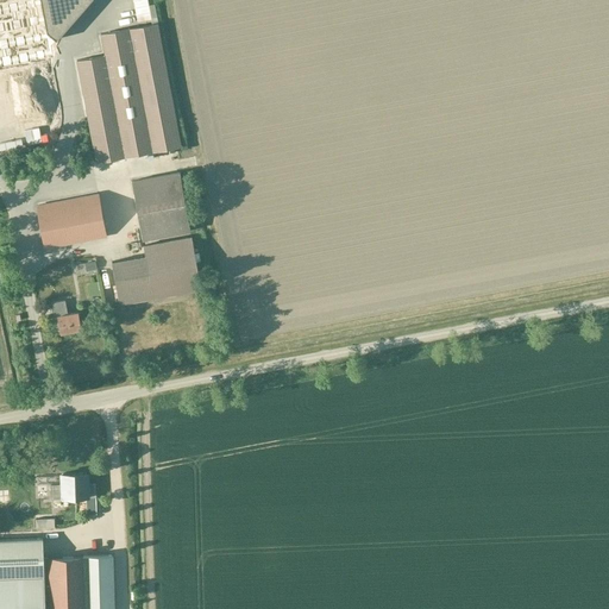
[(0,0),(0,73),(7,73),(14,80),(39,52),(38,51),(43,48),(49,52),(54,48),(48,42),(51,37),(56,41),(90,0),(0,0)]
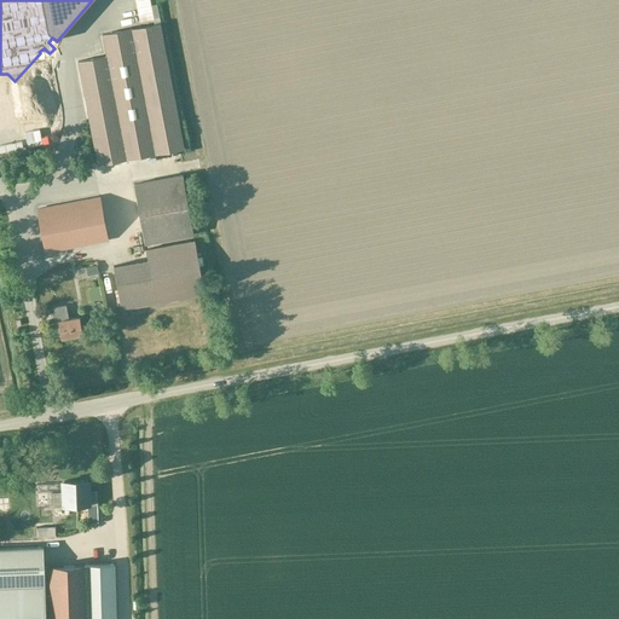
[(105,56),(77,62),(97,166),(184,149),(160,23),(102,34),(105,56)]
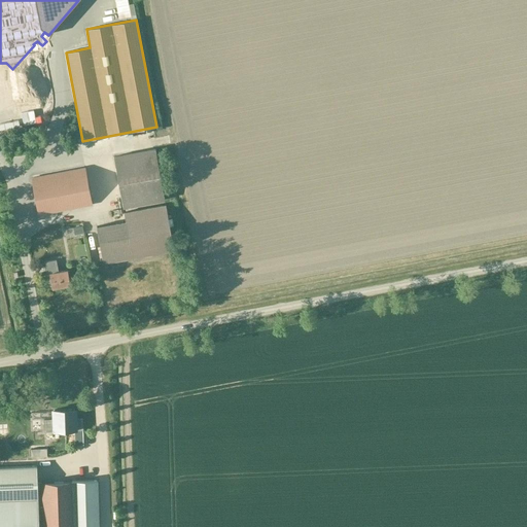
[(155,149),(113,156),(123,208),(165,200),(155,149)]
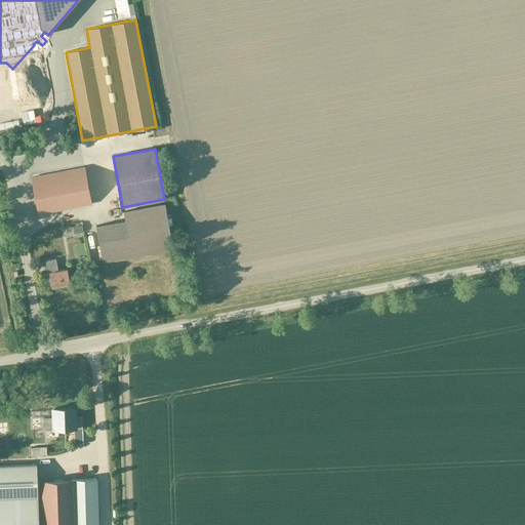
[(84,167),(32,177),(38,214),(91,204),(84,167)]
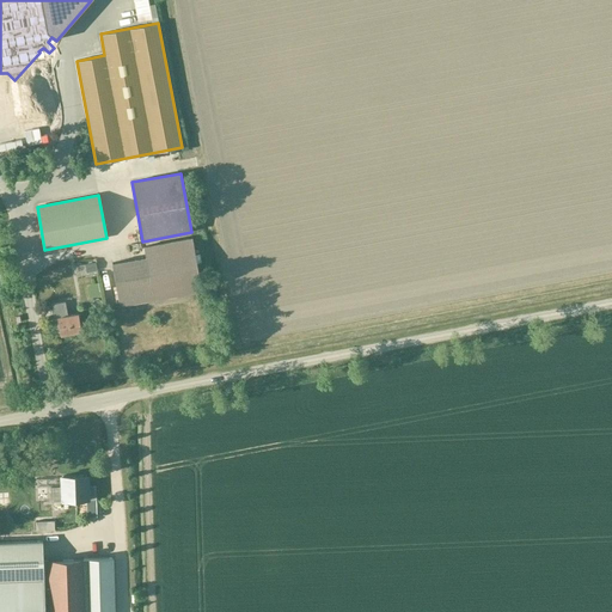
[(202,291),(193,239),(193,238),(144,246),(146,257),(111,263),(120,306),(153,300),(201,292),(202,291)]
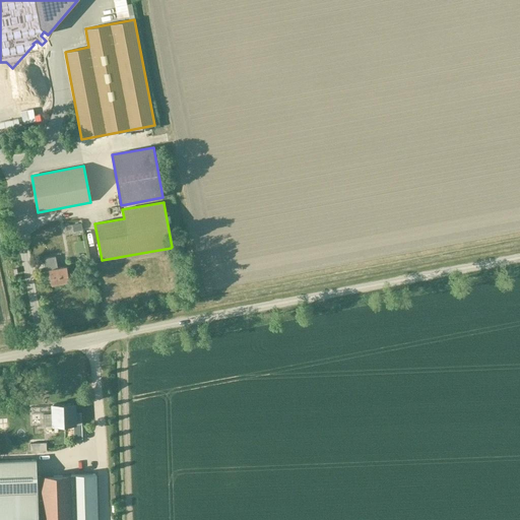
[(74,230),(88,228),(86,216),(72,218),(74,230)]
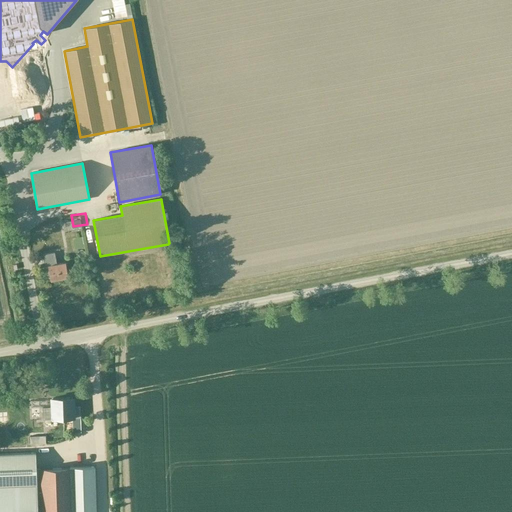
[(65,263),(57,264),(54,252),(43,255),(45,267),(48,266),(51,280),(68,277),(65,263)]
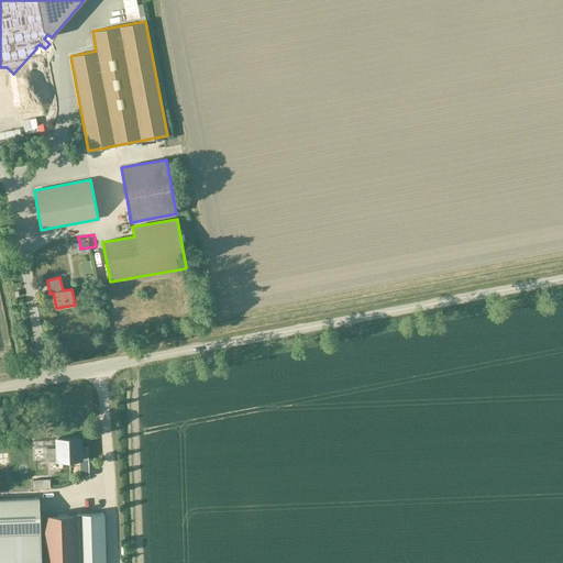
[(80,446),(79,438),(57,438),(57,448),(46,448),(46,461),(88,460),(88,446),(80,446)]
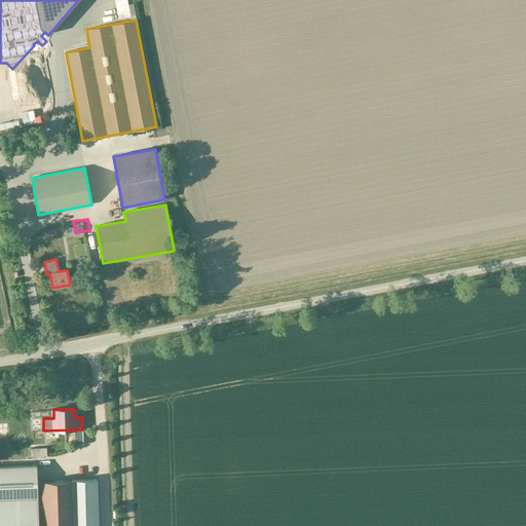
[(0,466),(0,499),(38,498),(38,482),(37,465),(0,466)]
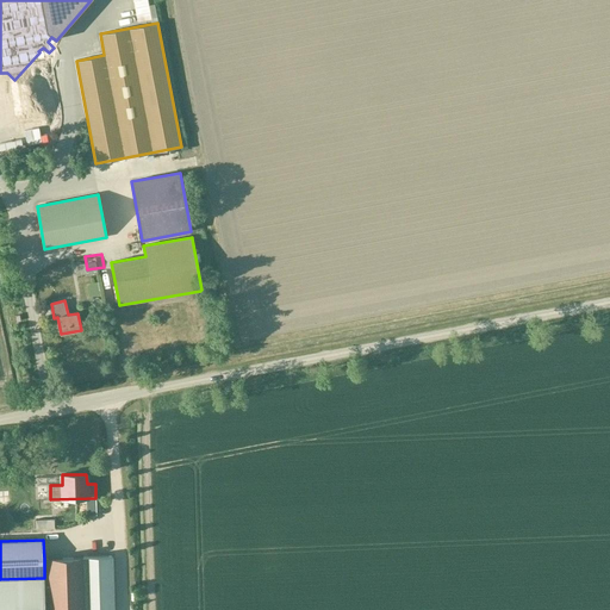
[(44,578),(0,579),(0,609),(113,609),(113,558),(44,559),(44,578)]
